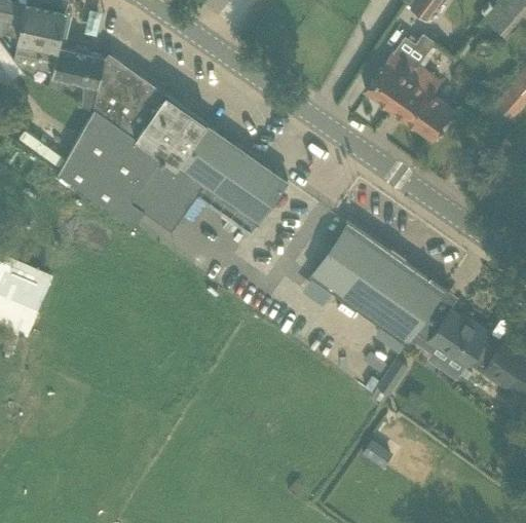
[(36,72),(50,74),(51,74),(57,50),(65,13),(0,0),(0,20),(8,23),(5,36),(21,40),(14,62),(19,67),(34,76),(36,72)]
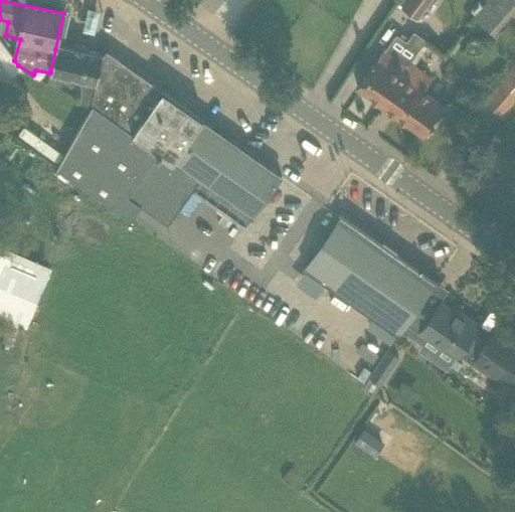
[(417,21),(433,0),(409,0),(402,10),(417,21)]
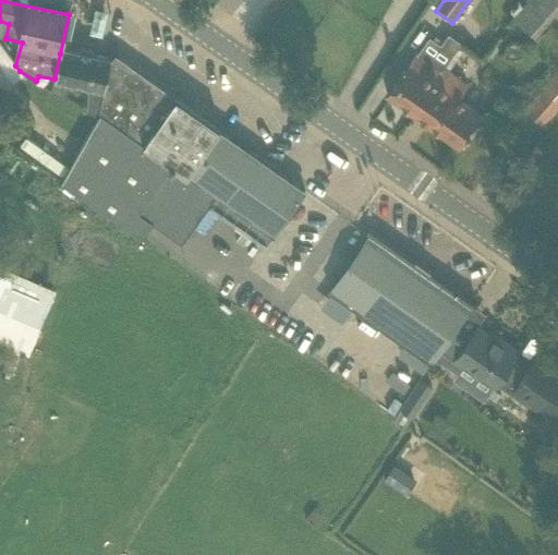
[(557,0),(536,0),(517,25),(535,40),(557,12),(557,0)]
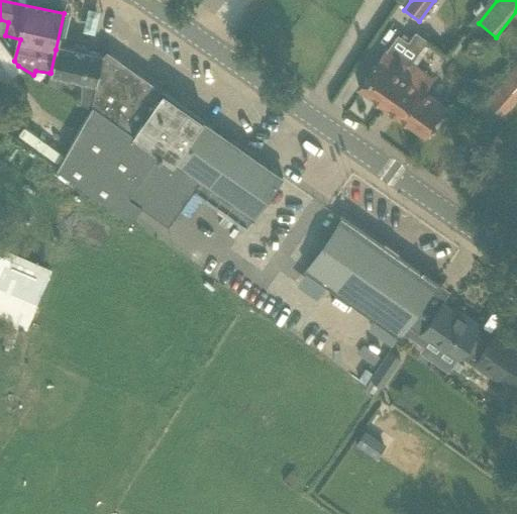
[(0,46),(0,67),(12,83),(22,76),(0,46)]
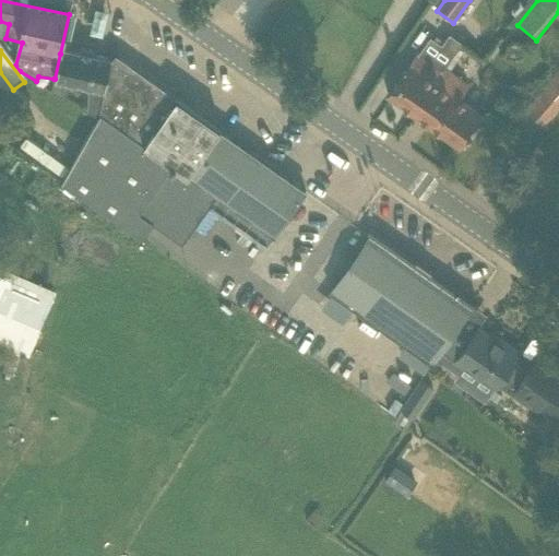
[(388,97),(412,115),(443,70),(419,52),(388,97)]
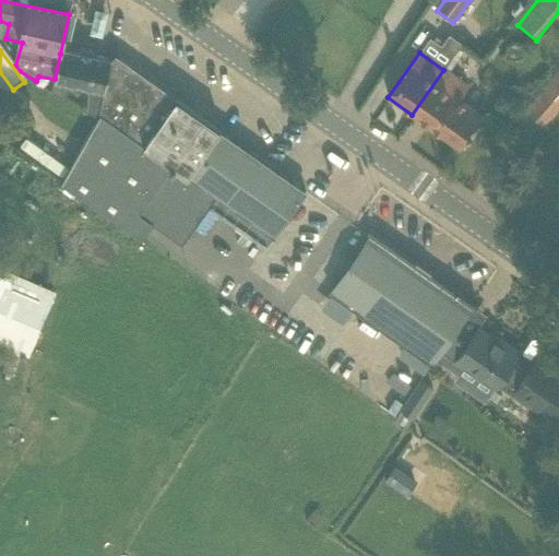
[(60,54),(55,79),(54,79),(51,93),(63,99),(71,85),(73,85),(76,89),(82,90),(85,87),(87,89),(87,113),(98,117),(110,63),(60,54)]
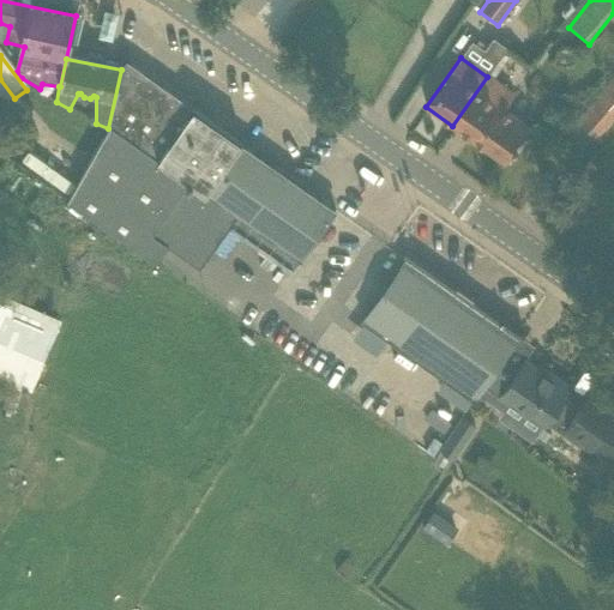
[(335,212),(240,145),(242,143),(126,62),(121,70),(108,128),(109,130),(67,204),(155,265),(167,248),(199,271),(230,228),(293,272),(335,212)]
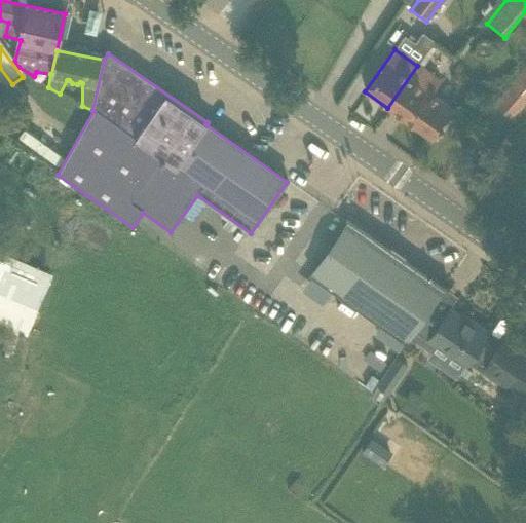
[(417,66),(387,108),(431,140),(453,111),(430,95),(440,82),(417,66)]
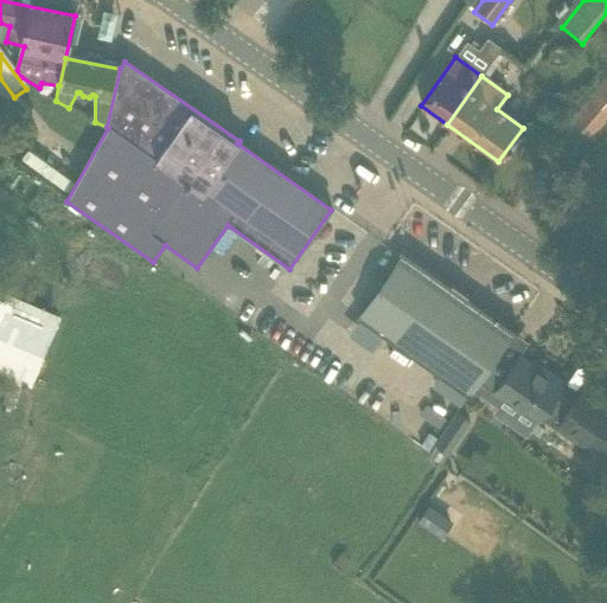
[(606,77),(569,120),(589,139),(606,119),(606,77)]
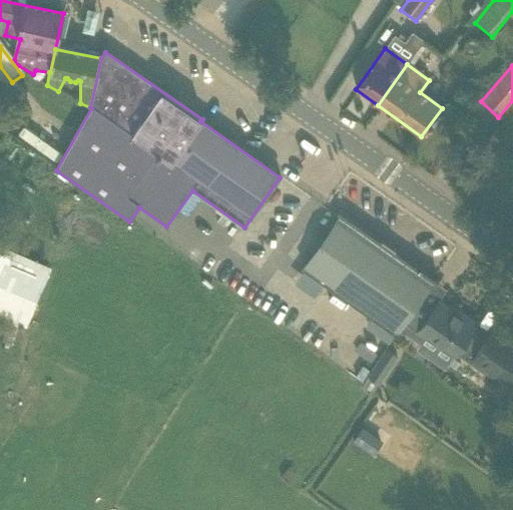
[(58,92),(48,108),(62,117),(54,132),(71,142),(90,109),(58,92)]
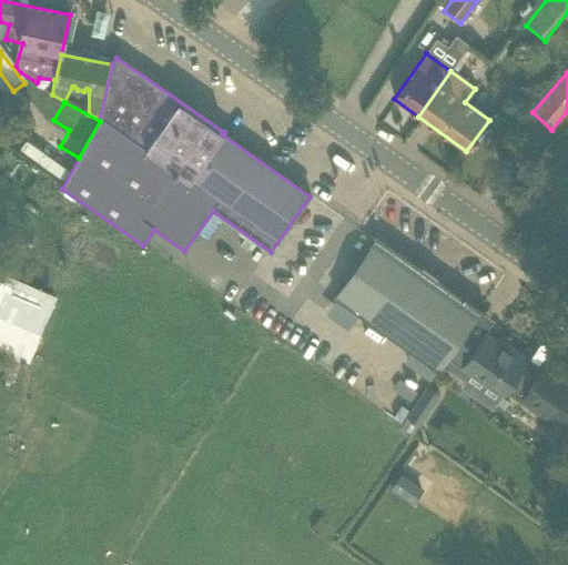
[(466,332),(478,315),(375,242),(335,299),(440,373),(448,362),(466,332)]
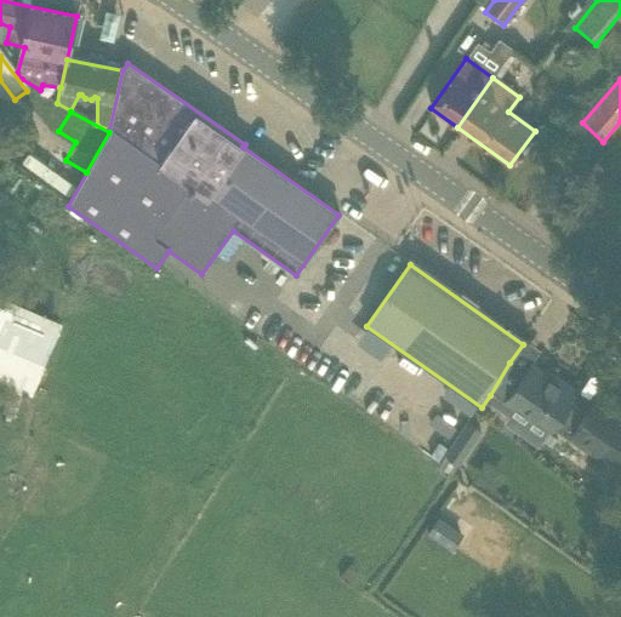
[(0,300),(0,381),(39,394),(66,315),(11,297),(9,303),(0,300)]
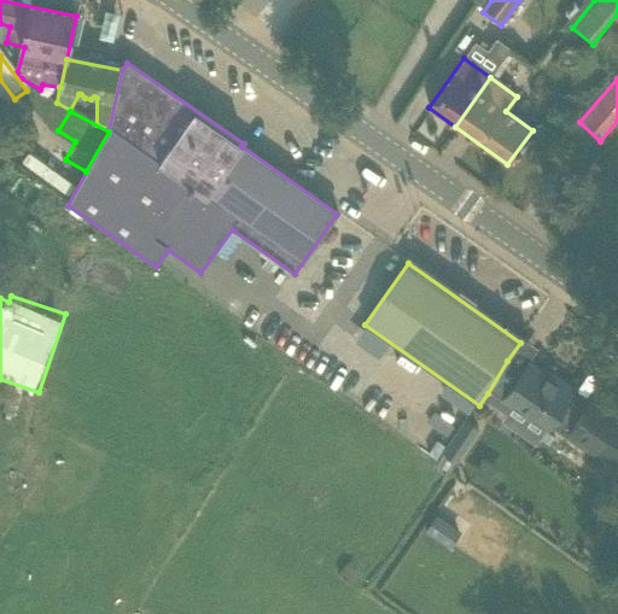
[(523,372),(507,361),(488,393),(514,413),(518,408),(549,430),(552,426),(570,398),(573,392),(548,374),(546,378),(529,364),(523,372)]
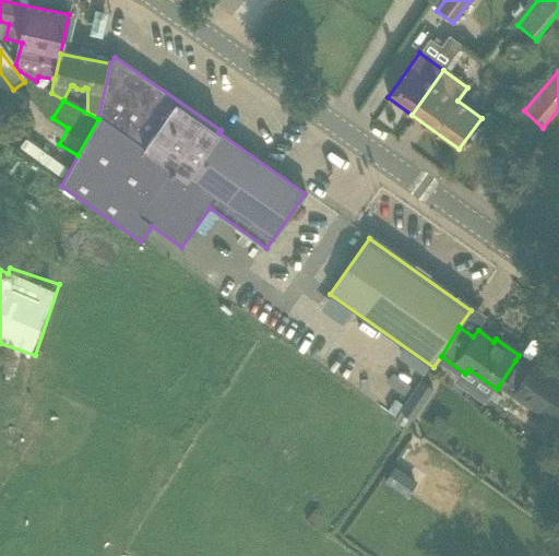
[(530,370),(515,361),(499,386),(523,402),(526,399),(555,420),(558,412),(558,376),(554,373),(555,370),(538,358),(530,370)]
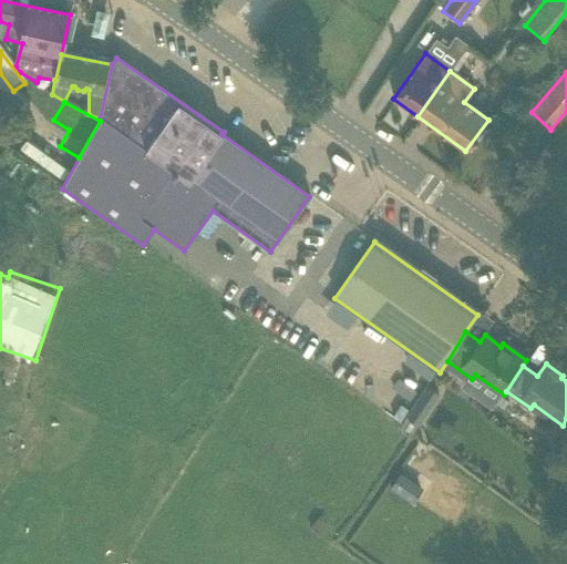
[(486,494),(472,485),(464,499),(477,508),(486,494)]
